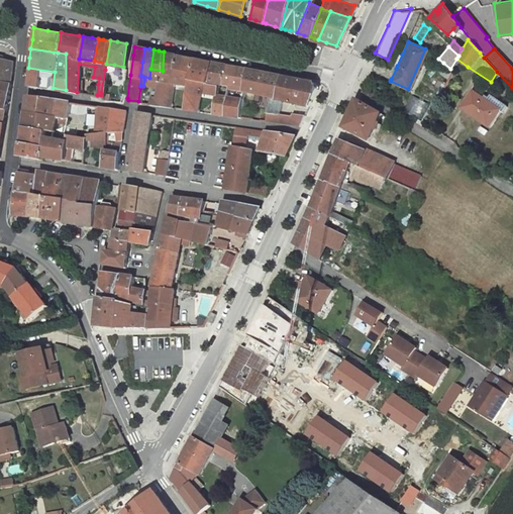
[(170,53),(164,52),(163,71),(150,69),(149,78),(151,78),(165,80),(171,81),(176,54),(170,53)]
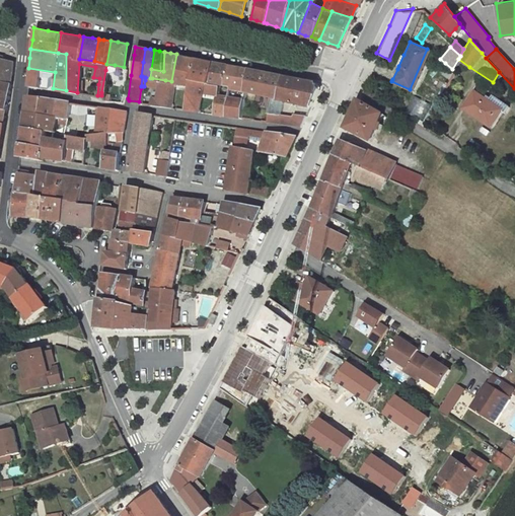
[(0,54),(0,81),(8,82),(11,60),(0,57),(0,54)]
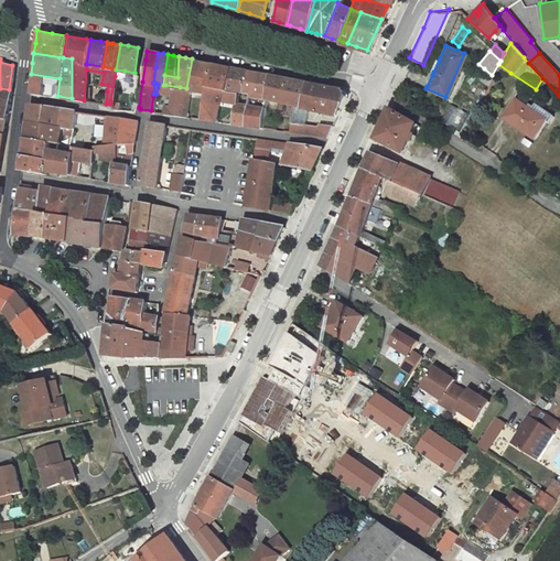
[(196,60),(192,58),(186,88),(186,89),(195,90),(201,61),(196,60)]
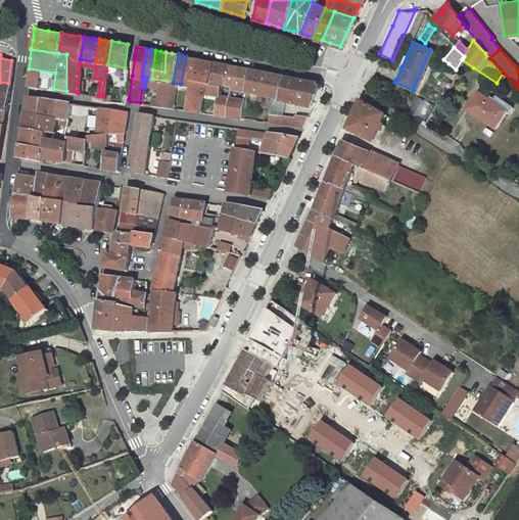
[(190,57),(186,56),(181,84),(189,85),(190,80),(194,58),(190,57)]
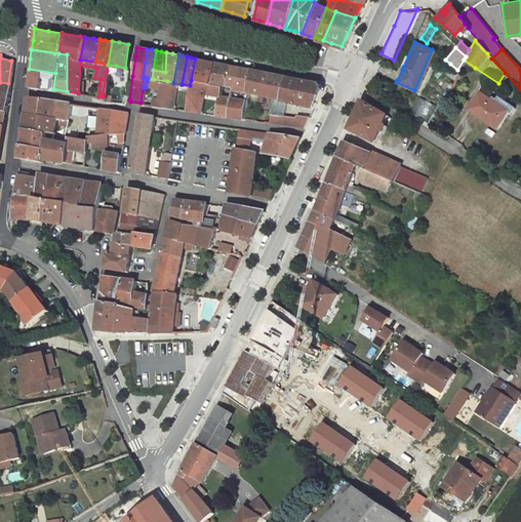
[(203,59),(195,58),(191,80),(208,83),(208,81),(212,62),(203,59)]
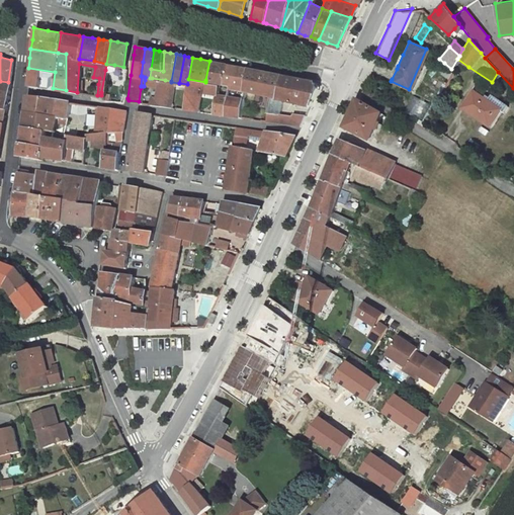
[(217,62),(209,61),(205,80),(222,83),(225,64),(217,62)]
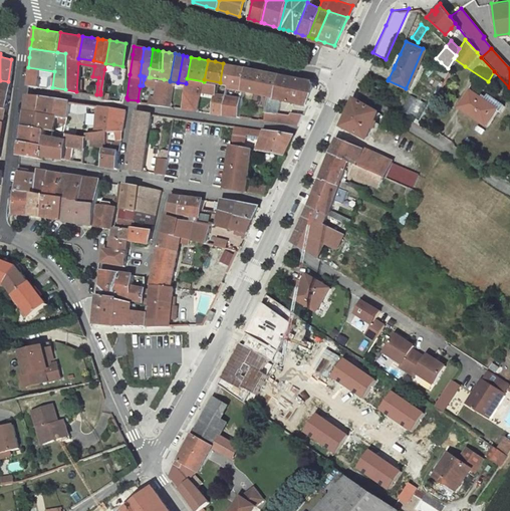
[(448,68),(441,62),(437,71),(443,77),(448,68)]
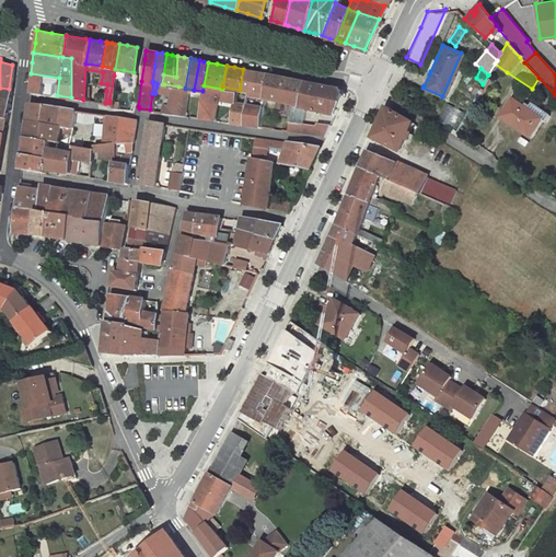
[(254,71),(243,69),(240,90),(246,91),(245,97),(244,103),(241,123),(258,125),(262,96),(266,73),(254,71)]
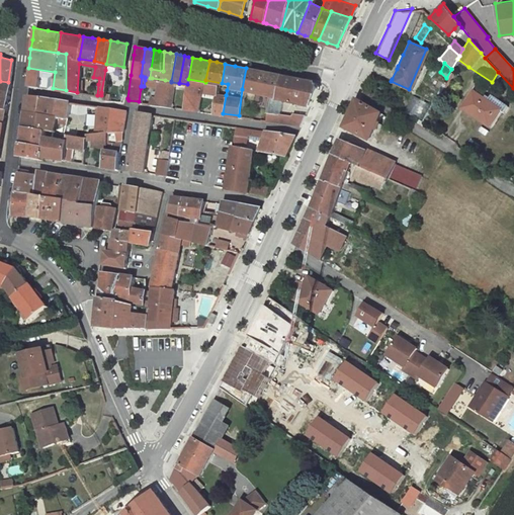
[(55,72),(28,68),(27,74),(26,85),(40,87),(53,88),(55,72)]
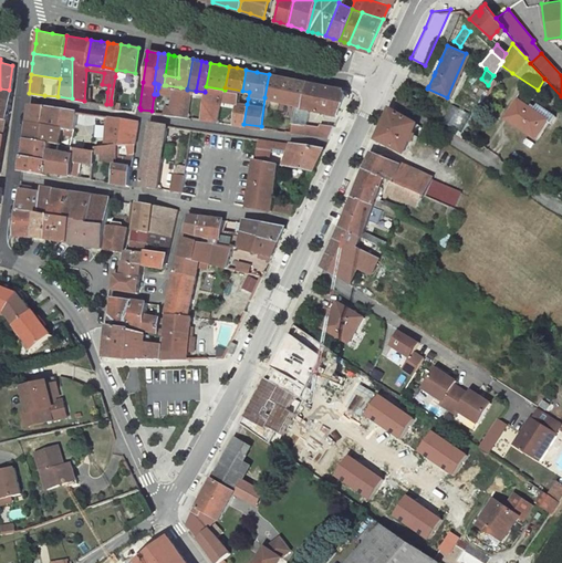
[(282,76),(269,74),(264,97),(292,104),(301,105),(308,82),(282,76)]
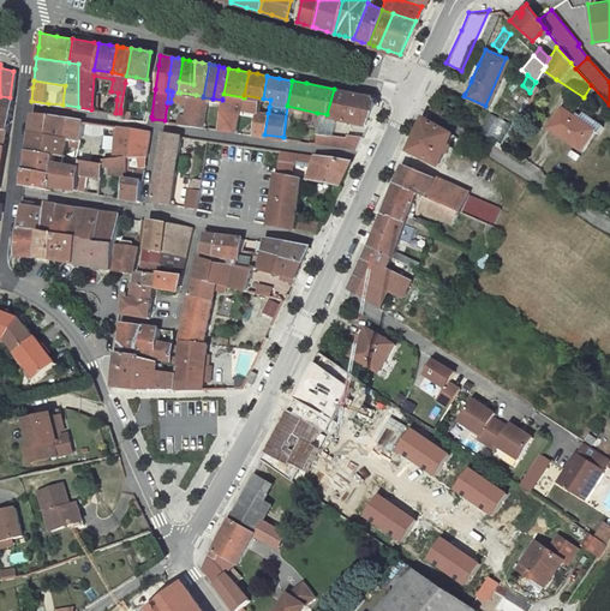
[(353,93),(334,89),(327,114),(333,115),(365,124),(375,103),(371,96),(353,93)]
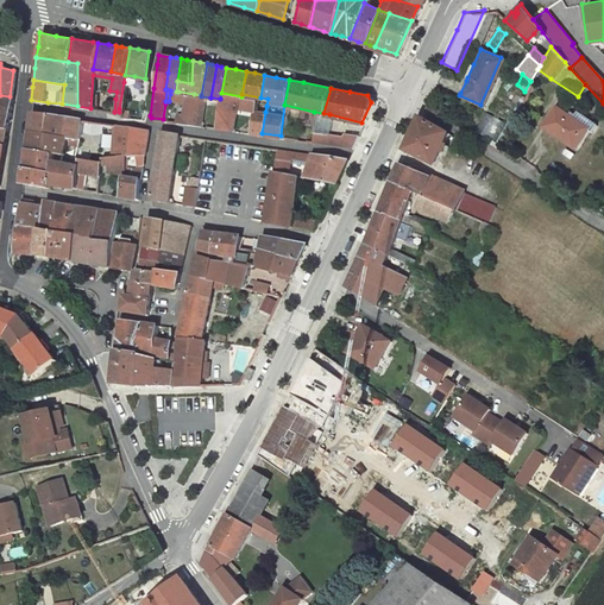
[(220,99),(215,126),(231,130),(234,111),(236,107),(239,108),(239,111),(243,112),(244,108),(249,109),(247,113),(251,113),(251,111),(253,111),(255,100),(241,98),(241,96),(221,93),(220,99)]
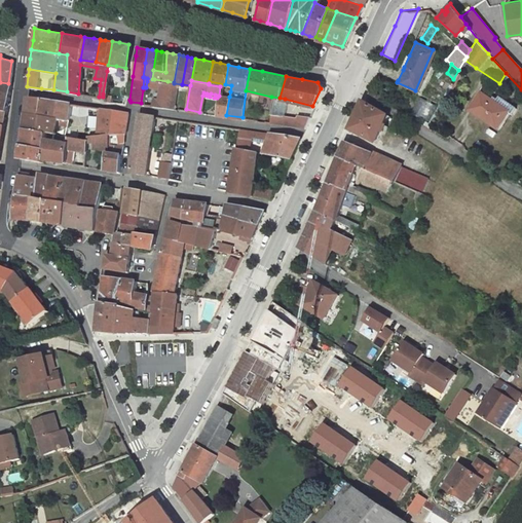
[(422,119),(420,124),(426,127),(444,96),(451,83),(451,82),(448,80),(425,121),(422,119)]
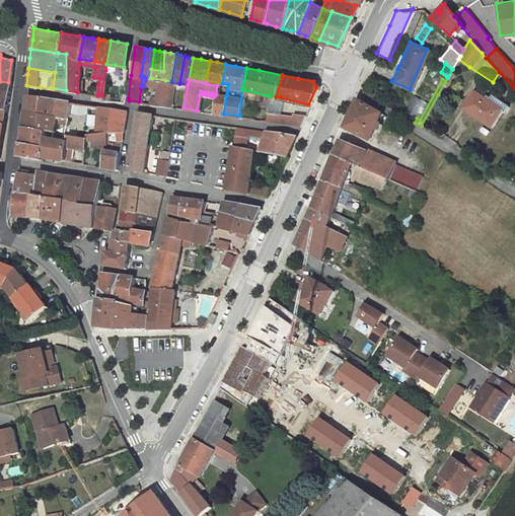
[(0,106),(4,107),(6,97),(8,82),(0,81),(0,106)]
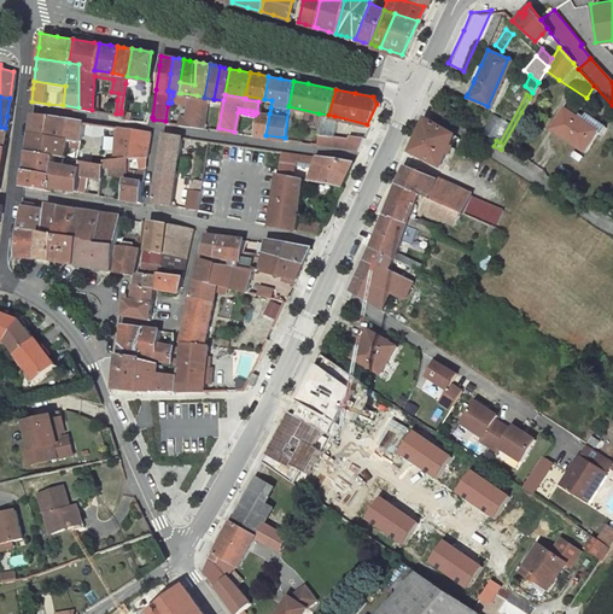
[(196,101),(181,98),(179,105),(180,105),(193,109),(196,101)]
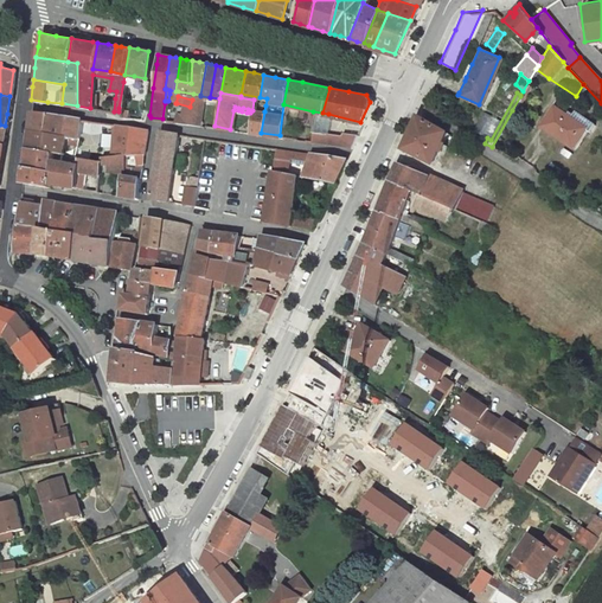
[(520,96),(512,110),(517,114),(525,98),(520,96)]
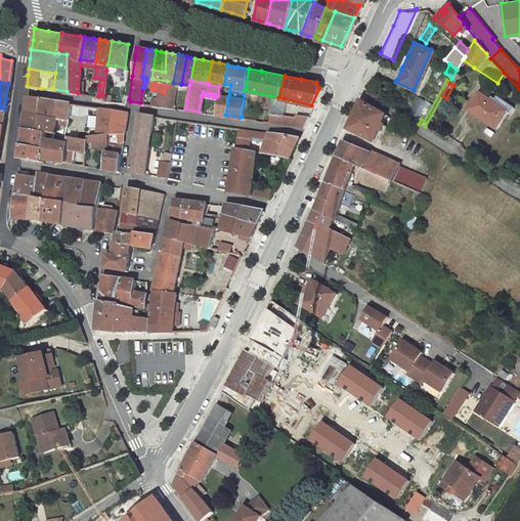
[(170,84),(167,84),(166,86),(164,92),(163,96),(171,97),(173,87),(169,86),(170,84)]
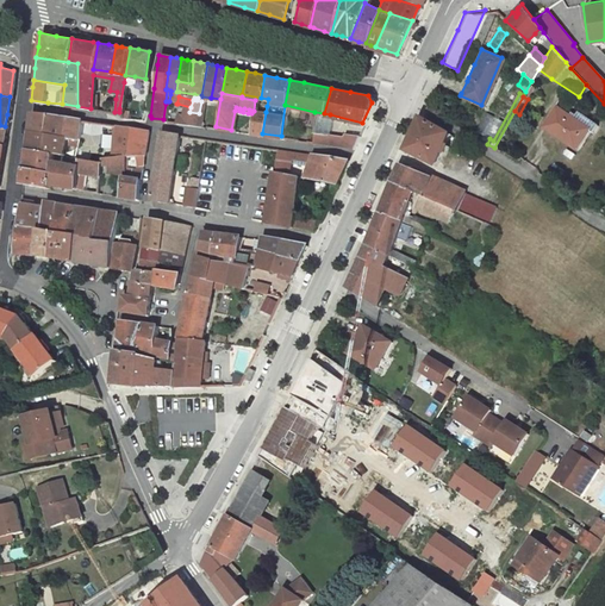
[(191,107),(178,104),(175,112),(188,114),(189,112),(191,107)]
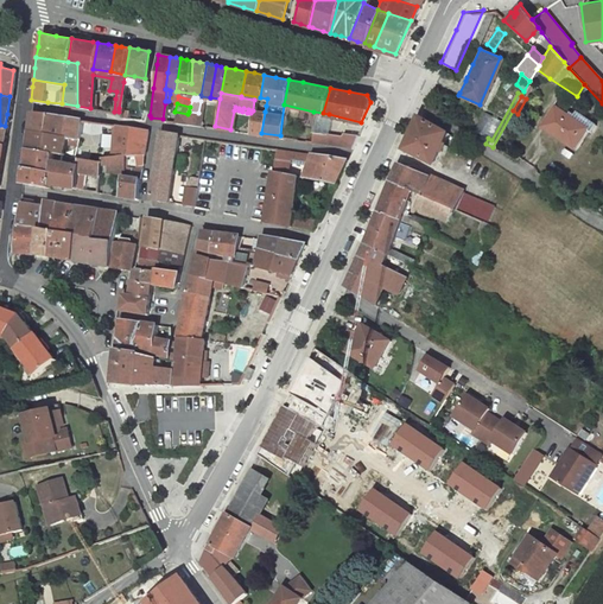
[(565,114),(553,106),(541,122),(559,134),(557,137),(571,146),(583,127),(586,129),(591,122),(573,109),(571,113),(567,110),(565,114)]
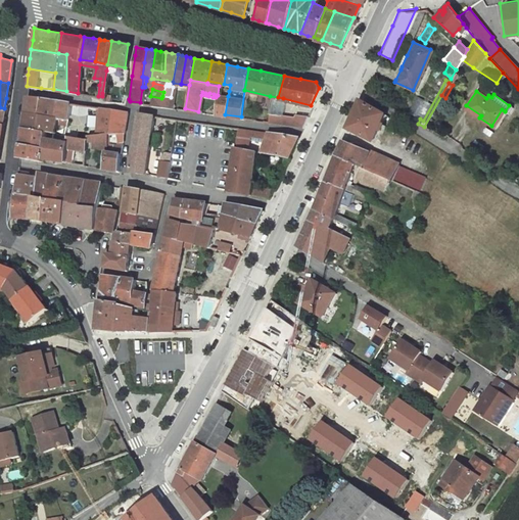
[(26,94),(24,110),(39,113),(42,97),(36,96),(26,94)]
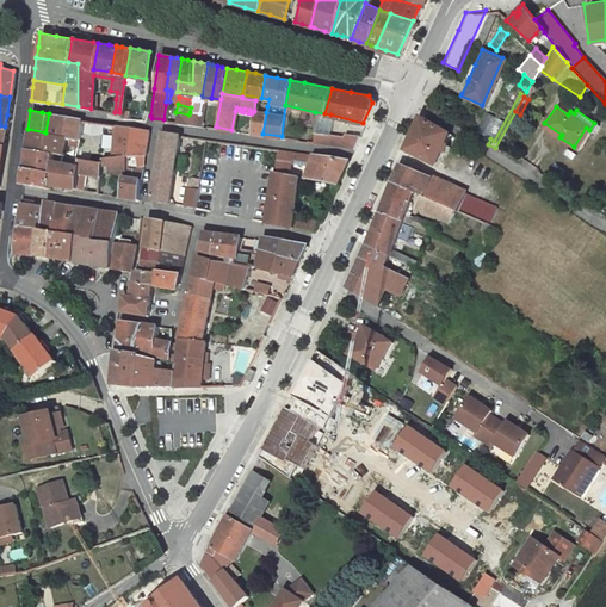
[(266,112),(254,111),(252,111),(252,113),(248,132),(255,132),(263,134),(266,112)]
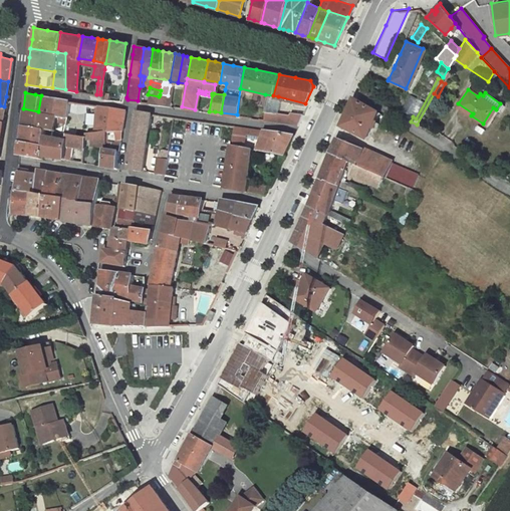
[(407,93),(403,103),(411,106),(415,97),(407,93)]
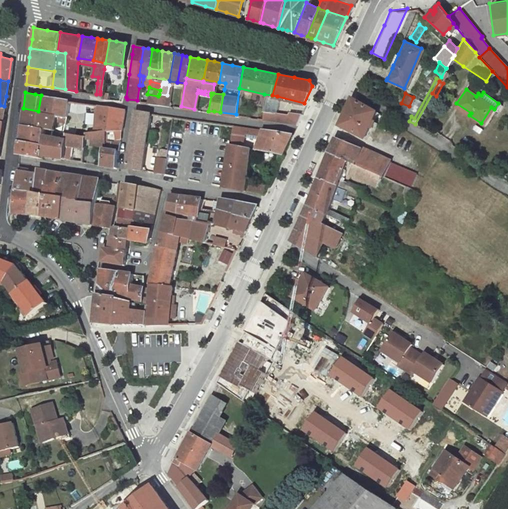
[(147,94),(146,94),(145,102),(156,103),(158,96),(147,94)]
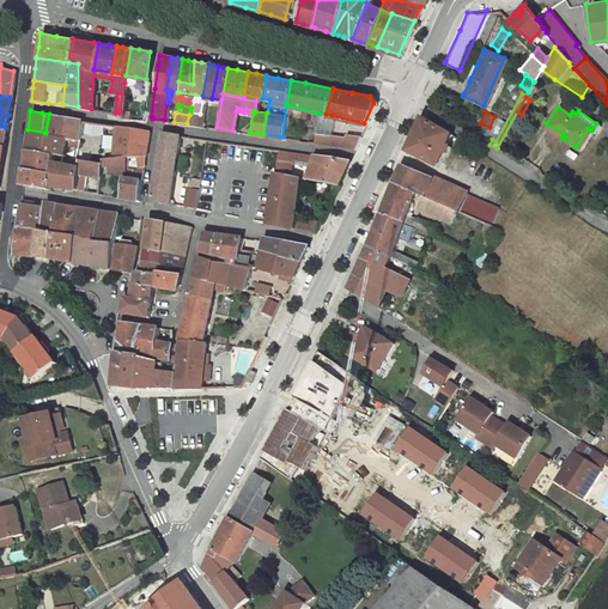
[(200,114),(190,113),(189,115),(187,123),(199,125),(200,114)]
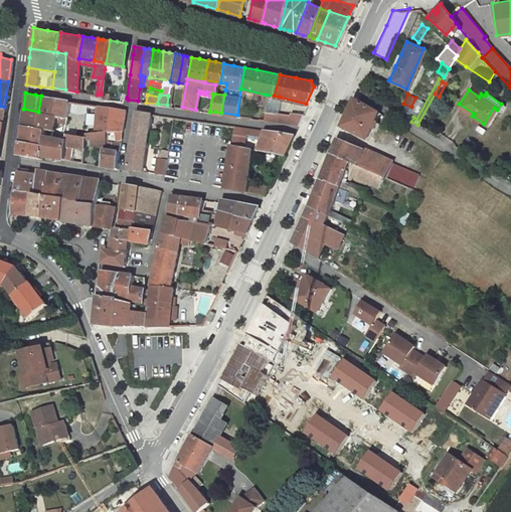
[(274,96),(266,95),(263,111),(276,113),(279,97),(274,96)]
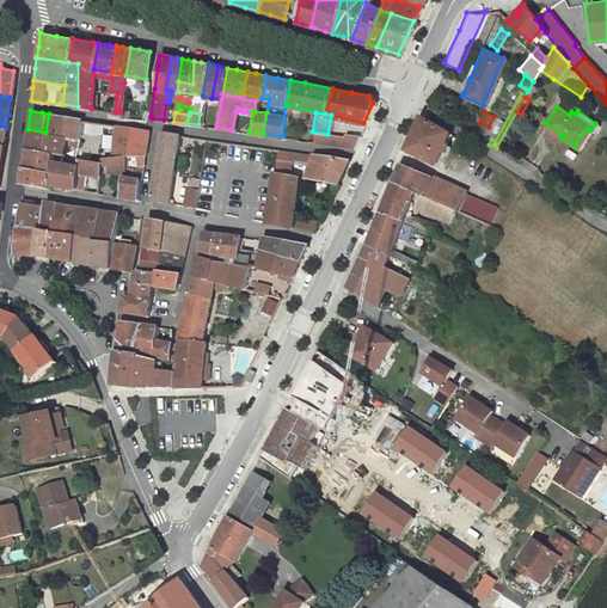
[(49,114),(46,133),(65,135),(66,136),(75,137),(77,136),(79,120),(71,117),(63,117),(63,115),(49,114)]
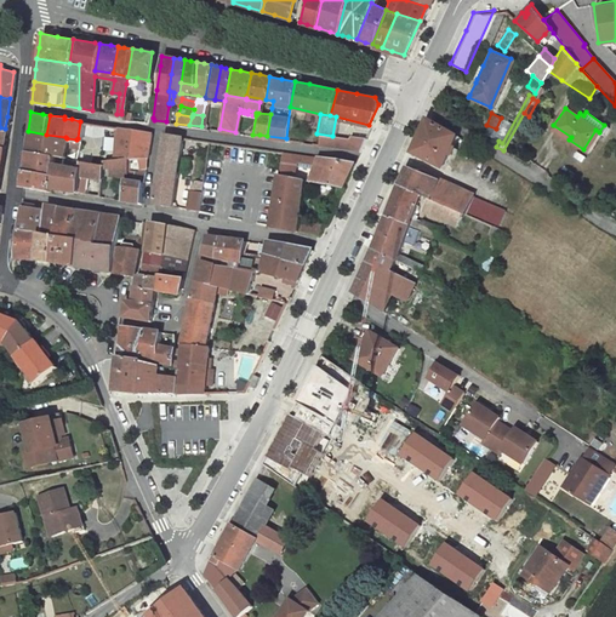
[(455,133),(426,118),(411,150),(440,166),(448,152),(450,153),(454,146),(450,144),(455,133)]
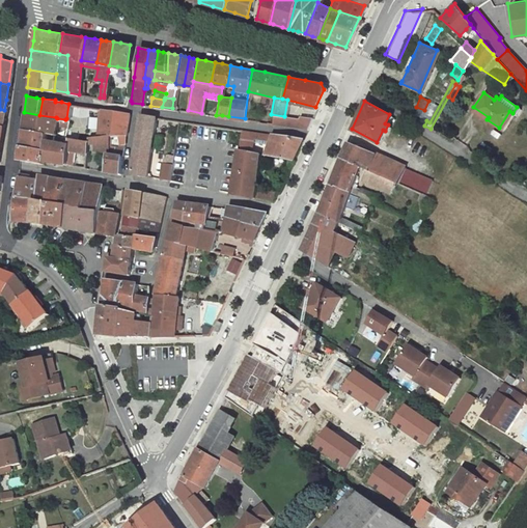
[(127,112),(98,107),(95,135),(108,134),(123,133),(127,112)]
